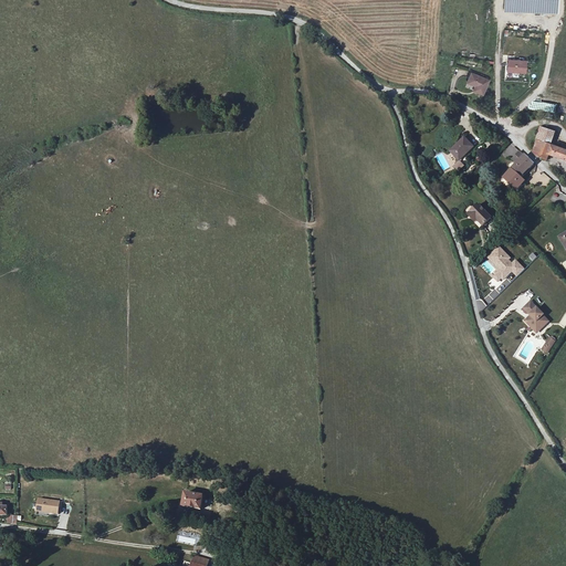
[(557,13),(557,0),(505,0),(505,11),(557,13)]
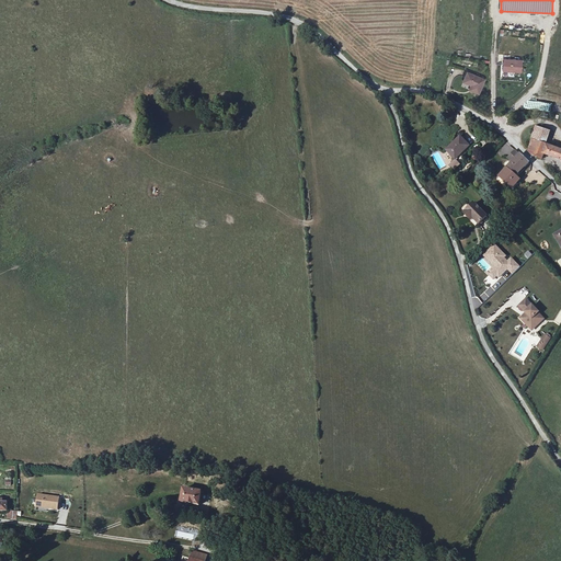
[(502,58),(502,72),(522,72),(521,57),(502,58)]
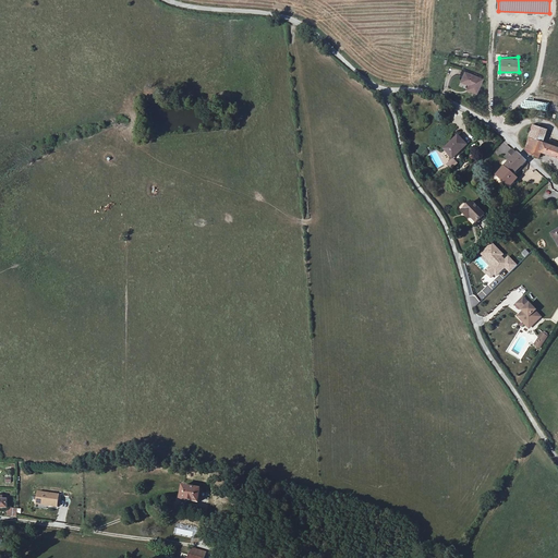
[(475,93),(481,79),(464,71),(460,81),(470,85),(468,89),(475,93)]
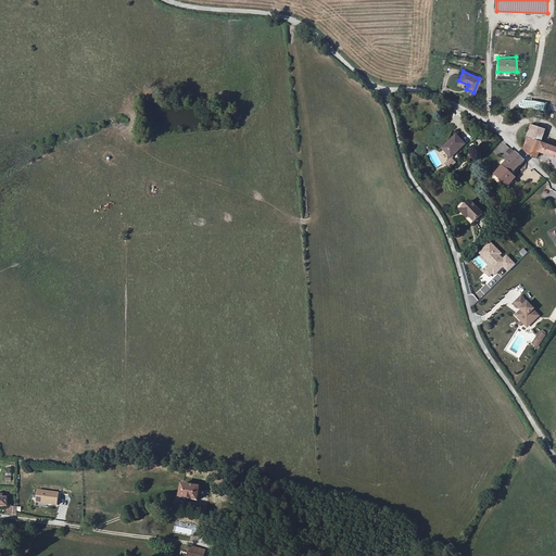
[(528,138),(541,142),(546,130),(532,125),(528,138)]
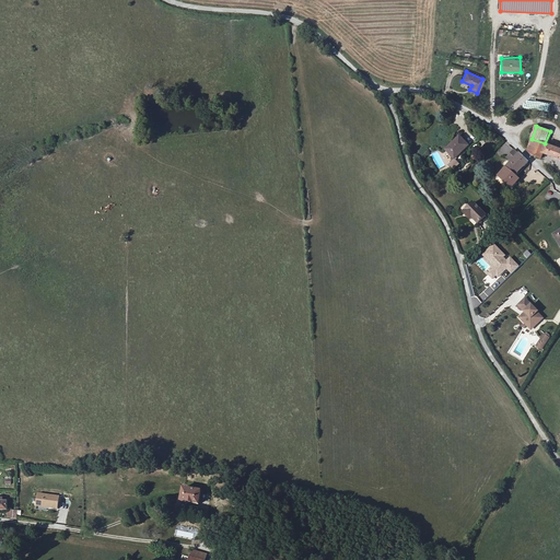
[(470,143),(462,135),(447,149),(456,158),(470,143)]
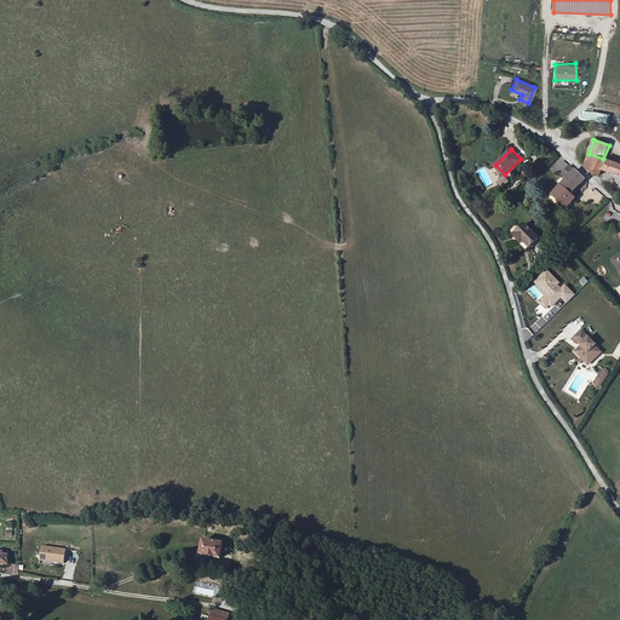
[(619,165),(603,159),(589,154),(584,165),(590,167),(589,172),(600,177),(602,170),(619,176),(619,165)]
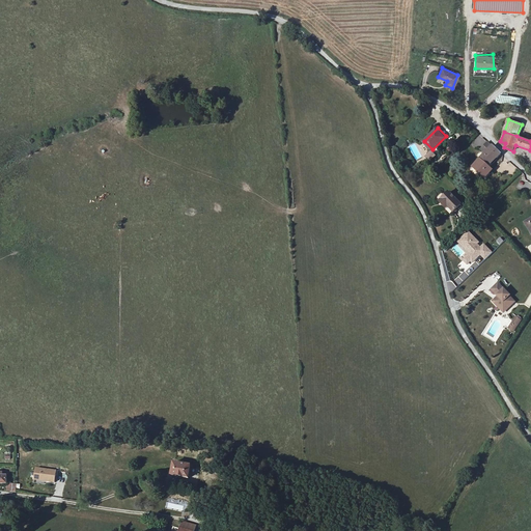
[(501,154),(488,142),(481,149),(485,154),(474,167),(485,177),(493,169),(490,166),(501,154)]
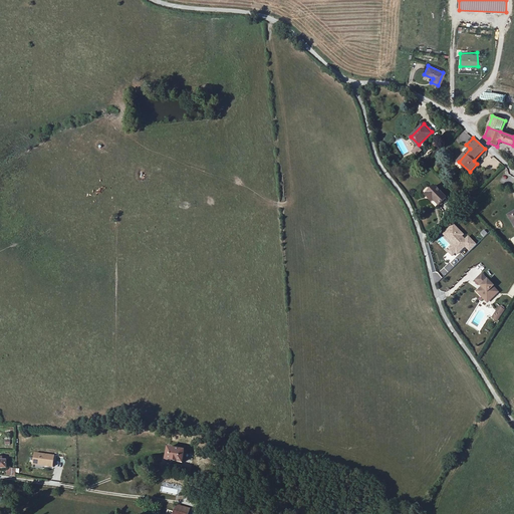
[(411,152),(416,156),(422,150),(417,146),(411,152)]
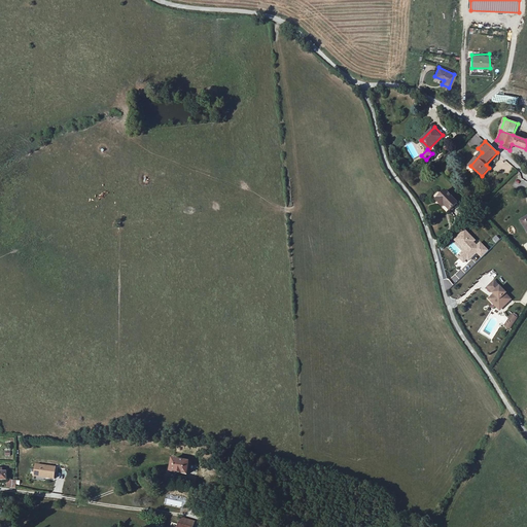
[(448,210),(455,203),(444,190),(435,198),(448,210)]
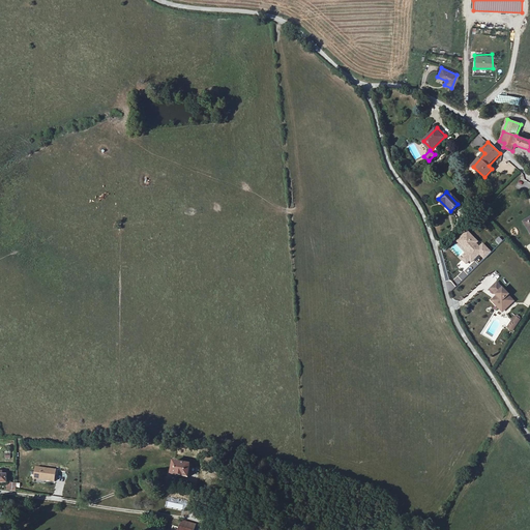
[(476,242),(477,241),(467,230),(455,241),(466,252),(460,258),(466,264),(470,260),(471,261),(479,253),(483,258),(490,252),(482,243),(479,246),(476,242)]
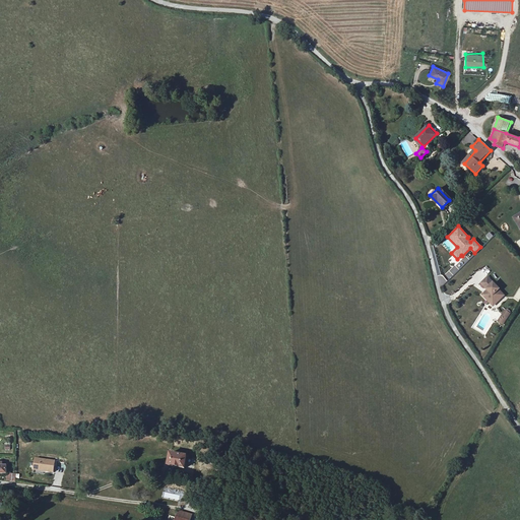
[(491,299),(496,304),(504,296),(499,290),(500,289),(488,277),(481,283),(488,290),(482,296),(488,301),(491,299)]
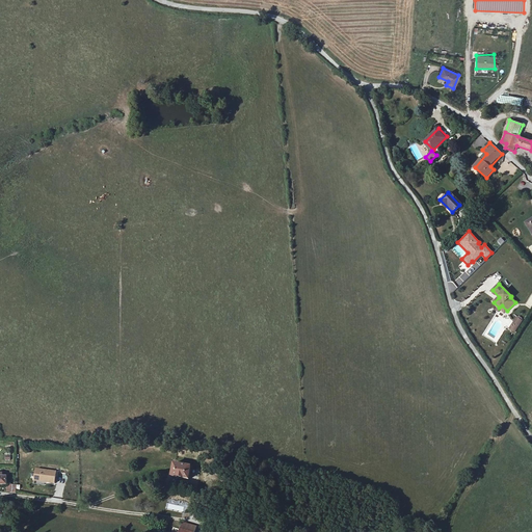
[(192,467),(177,463),(175,477),(190,480),(192,467)]
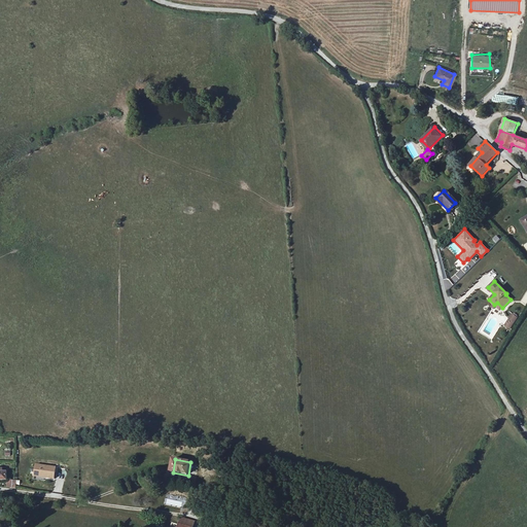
[(57,467),(36,464),(34,478),(56,480),(57,467)]
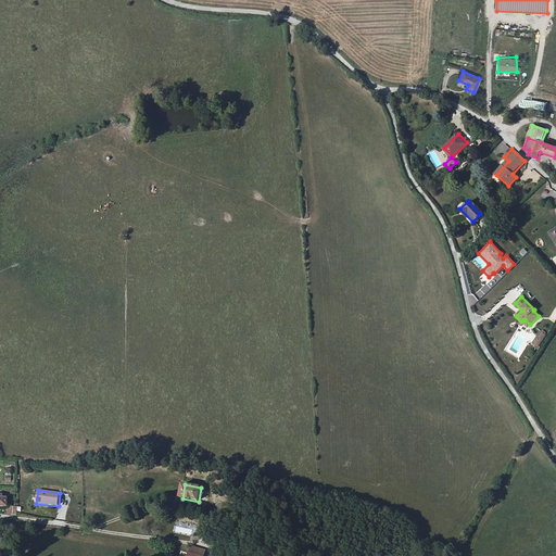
[(185,526),(186,525),(181,522),(180,527),(176,526),(174,530),(190,538),(193,529),(185,526)]
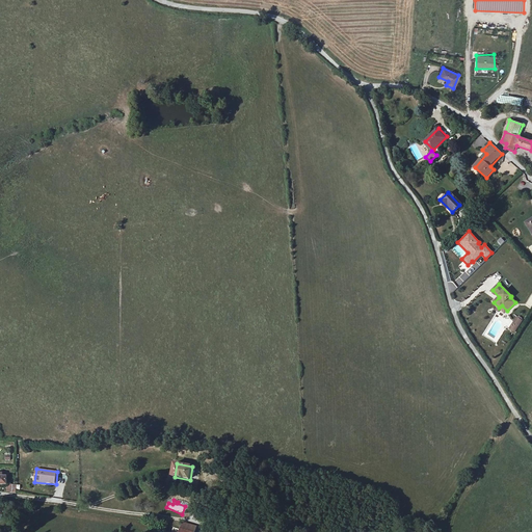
[(181,530),(189,531),(195,531),(197,526),(183,522),(181,530)]
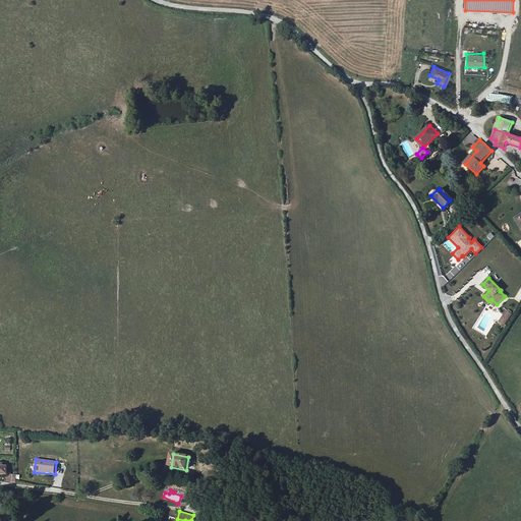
All buildings are outlined.
